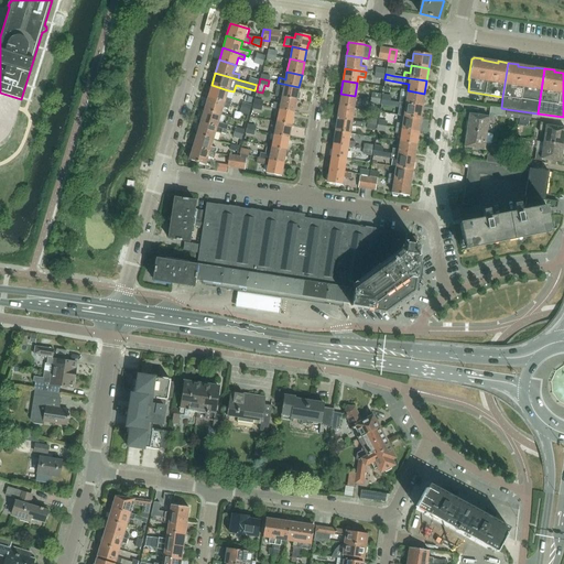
[(282,97),(296,100),(299,87),(278,83),(274,96),(282,97)]
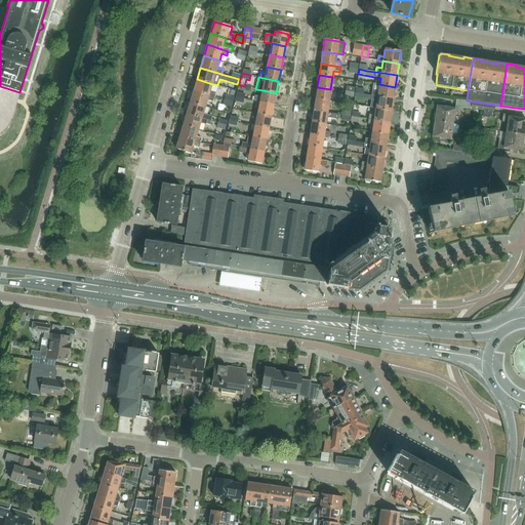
[(197,79),(193,90),(214,96),(217,85),(212,84),(197,79)]
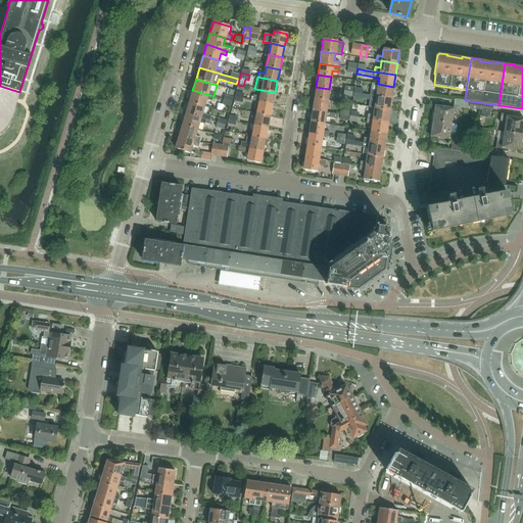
[(370,91),(371,91),(371,95),(391,98),(393,87),(378,84),(372,83),(370,91)]
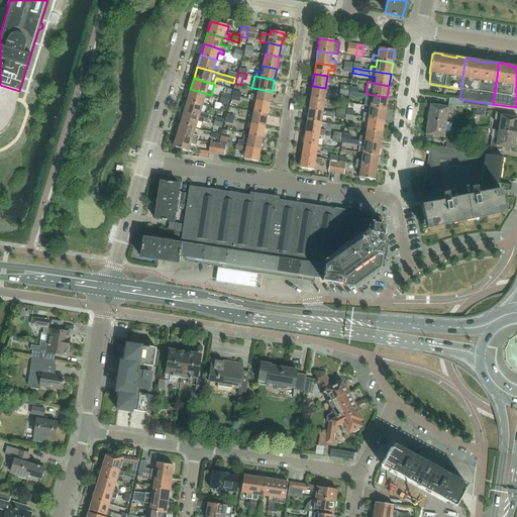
[(325,88),(312,86),(310,97),(324,99),(325,88)]
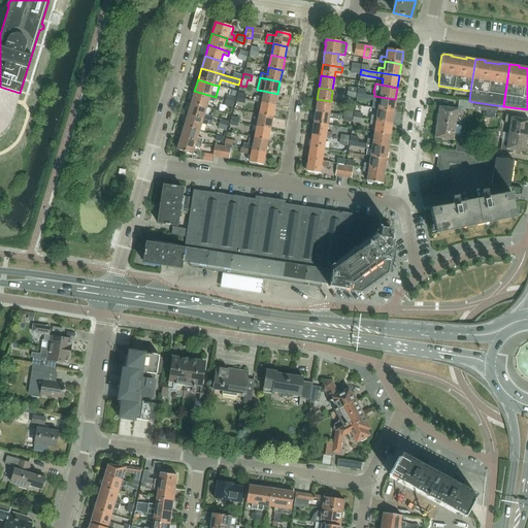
[(216,97),(194,91),(191,102),(206,107),(208,100),(213,102),(216,97)]
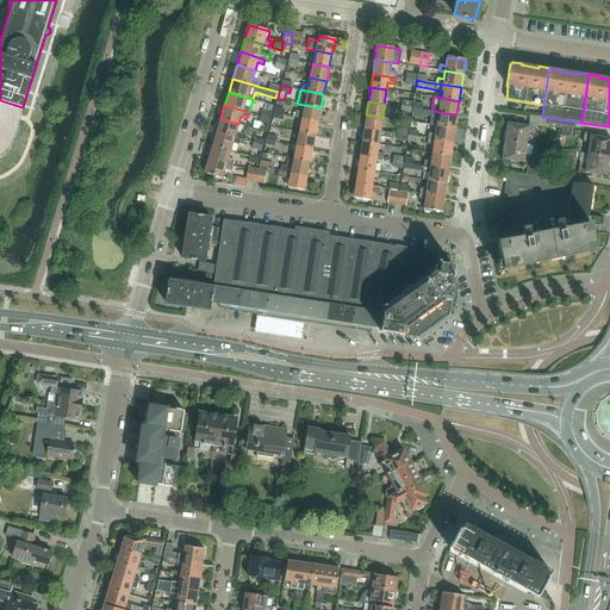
[(302,118),(317,122),(321,109),(305,105),(303,112),(297,111),(294,117),(302,119),(302,118)]
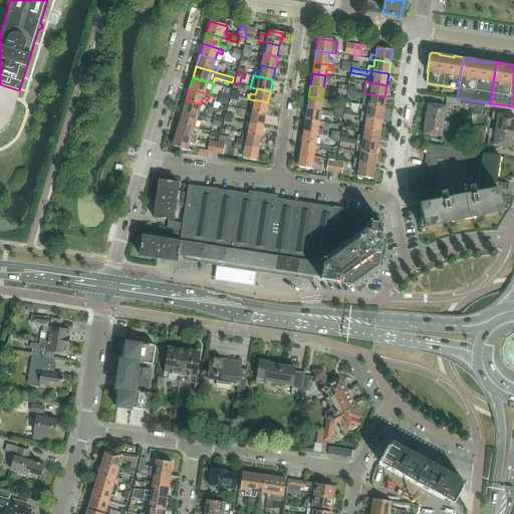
[(384,96),(364,93),(363,98),(362,105),(367,106),(367,105),(383,108),(384,96)]
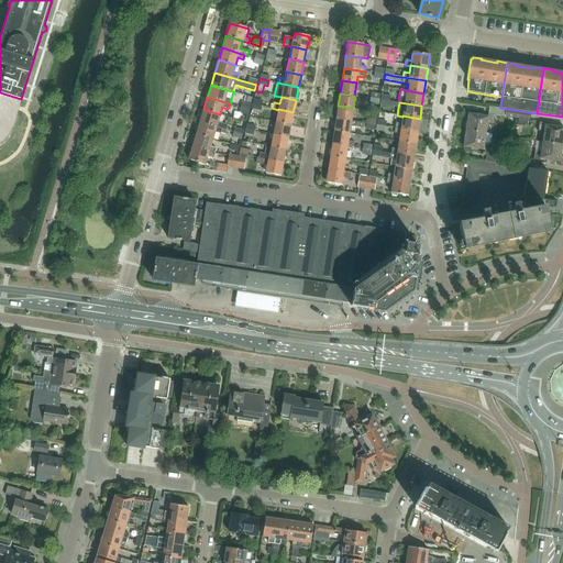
[(353,108),(338,106),(337,119),(351,121),(353,108)]
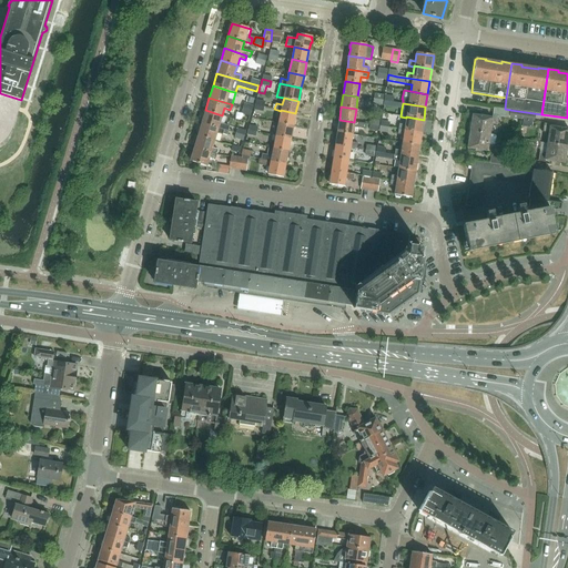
[(510,111),(510,110),(505,109),(494,108),(492,115),(498,117),(509,119),(509,117),(510,111)]
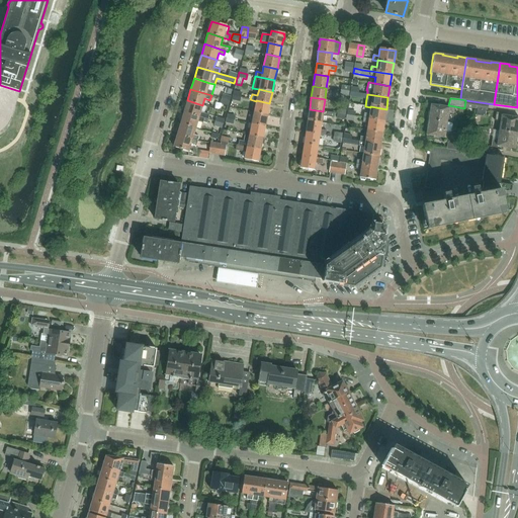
[(202,105),(187,100),(183,111),(207,119),(209,114),(200,112),(202,105)]
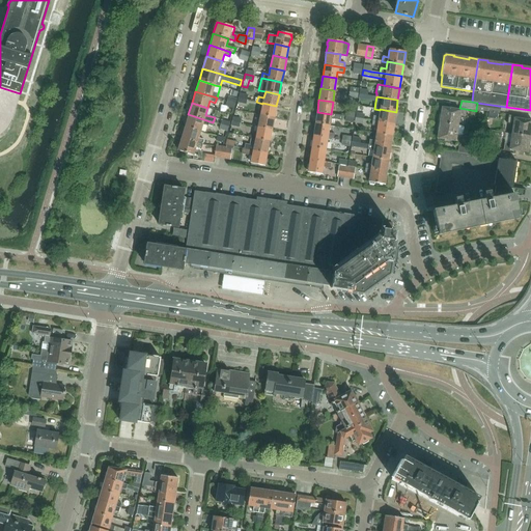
[(260,115),(274,117),(276,106),(262,103),(262,104),(260,115)]
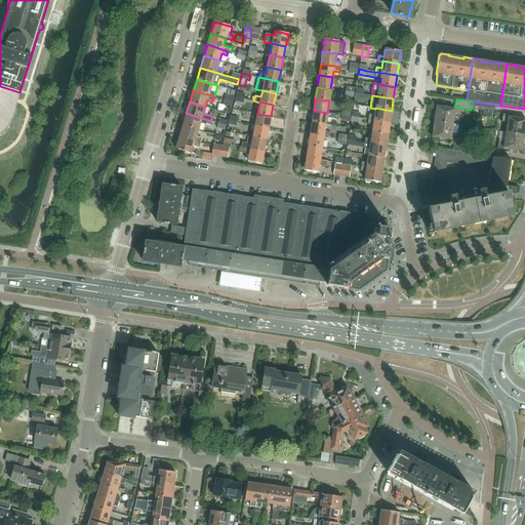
[(459,116),(460,108),(454,107),(454,109),(437,107),(435,122),(452,124),(454,115),(459,116)]
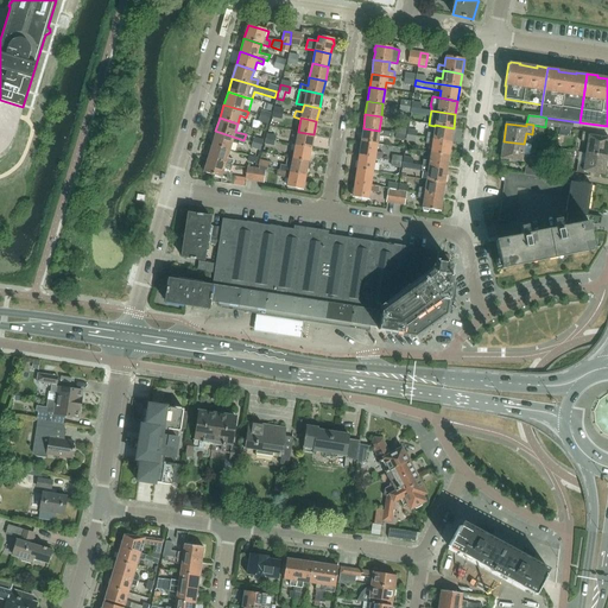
[(428,133),(426,138),(451,143),(454,128),(435,125),(435,126),(434,133),(428,133)]
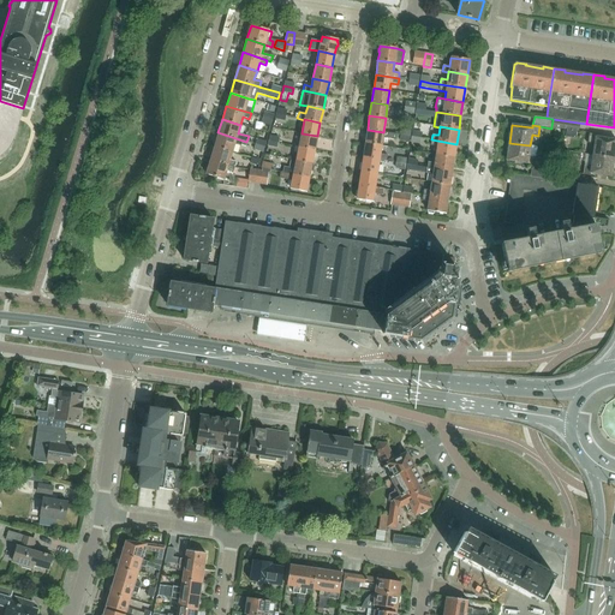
[(383,132),(368,130),(365,143),(381,145),(382,138),(395,139),(396,133),(383,132)]
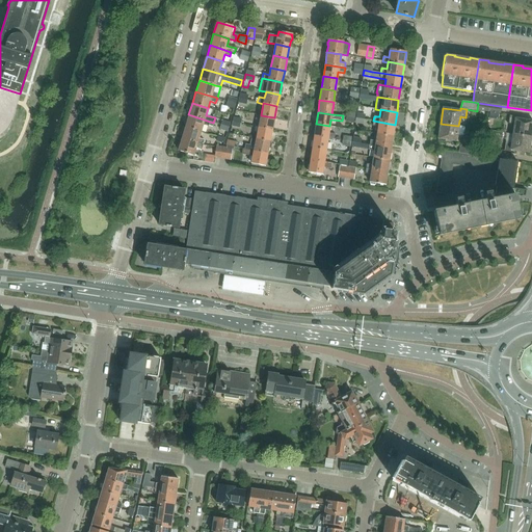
[(212,127),(213,123),(188,114),(185,127),(201,131),(203,125),(212,127)]
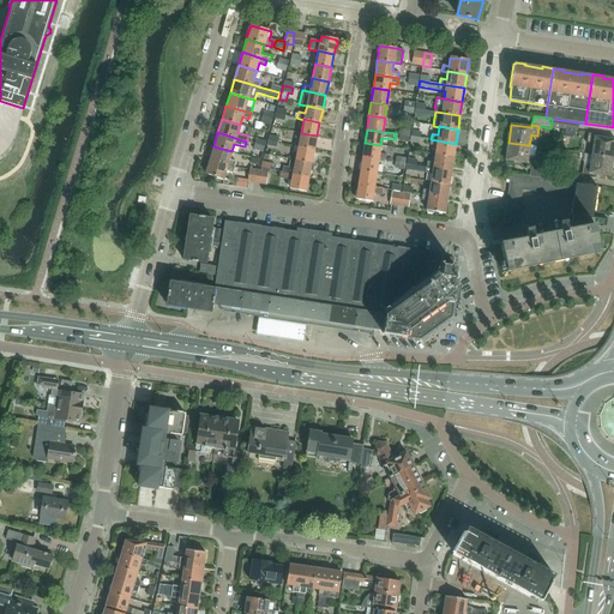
[(299,146),(314,150),(317,136),(301,133),(299,146)]
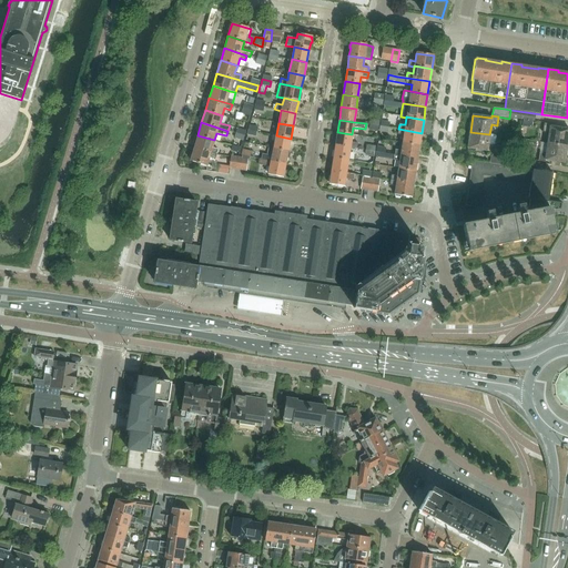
[(549,133),(547,143),(567,146),(567,138),(567,129),(550,127),(550,124),(545,124),(543,132),(549,133)]
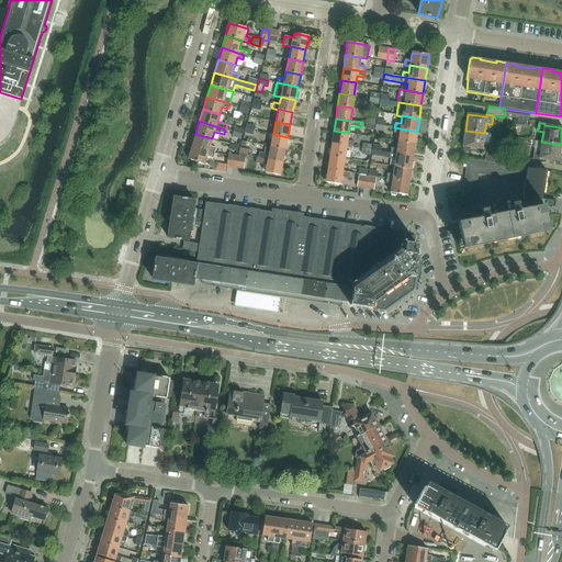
[(417,132),(394,127),(394,133),(400,134),(398,142),(415,144),(417,132)]
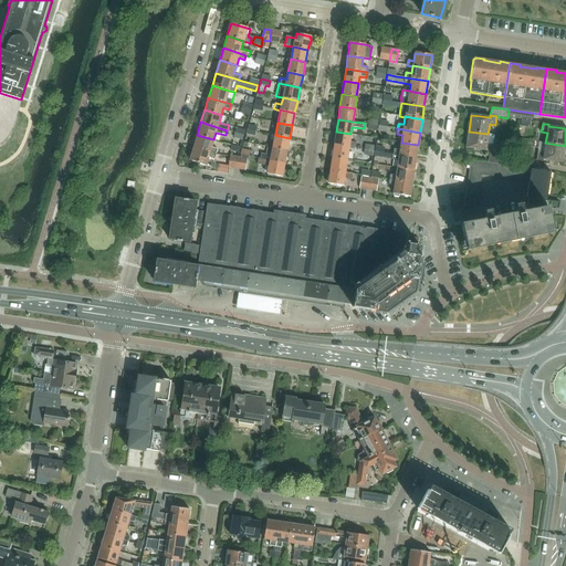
[(336,132),(334,145),(348,147),(355,148),(356,143),(349,142),(350,134),(336,132)]
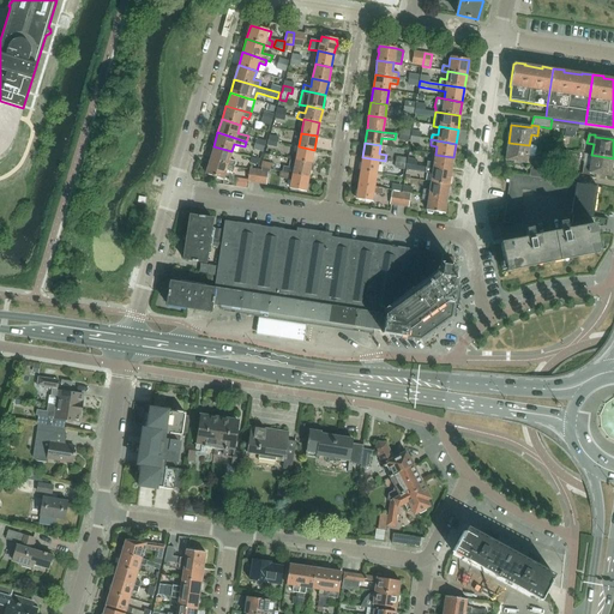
[(506,154),(505,161),(527,163),(527,166),(533,167),(536,146),(529,145),(509,143),(506,154)]
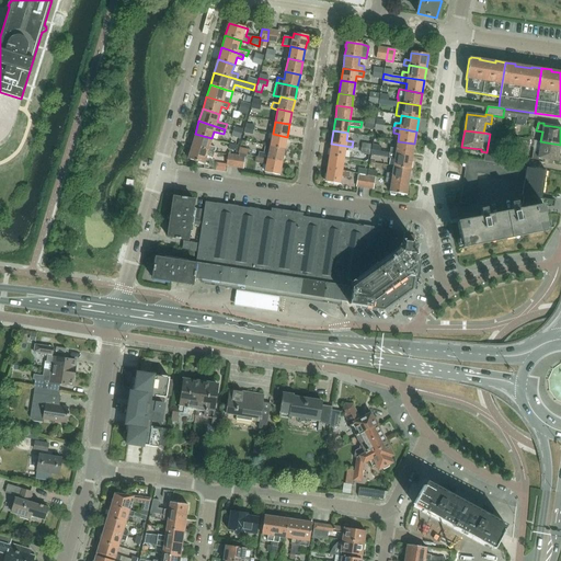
[(195,134),(191,147),(214,153),(215,149),(208,147),(212,138),(195,134)]
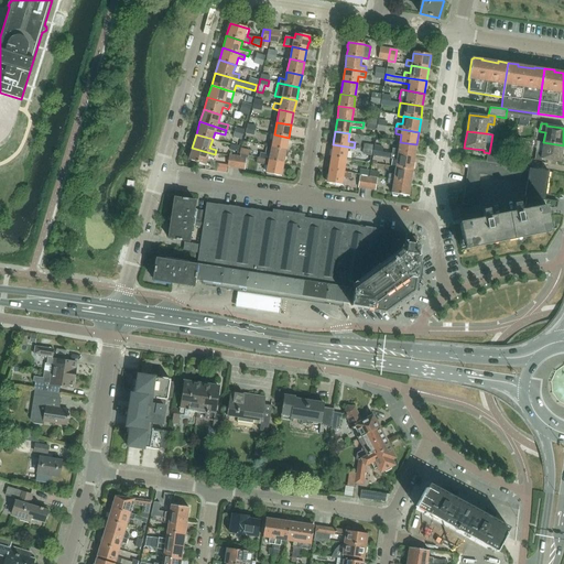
[(272,141),(271,148),(285,151),(289,138),(274,134),(272,141)]
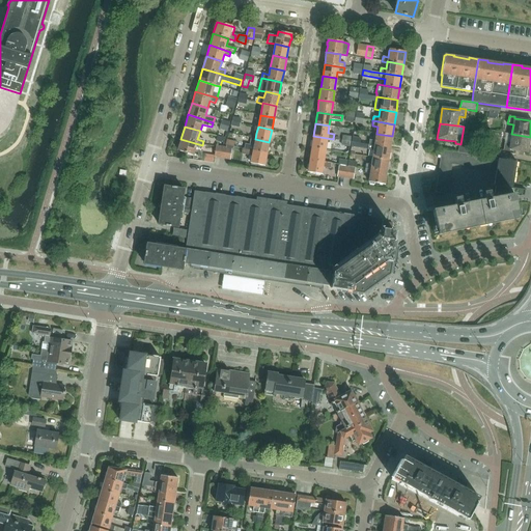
[(392,136),(376,134),(374,141),(369,140),(369,144),(390,148),(392,136)]
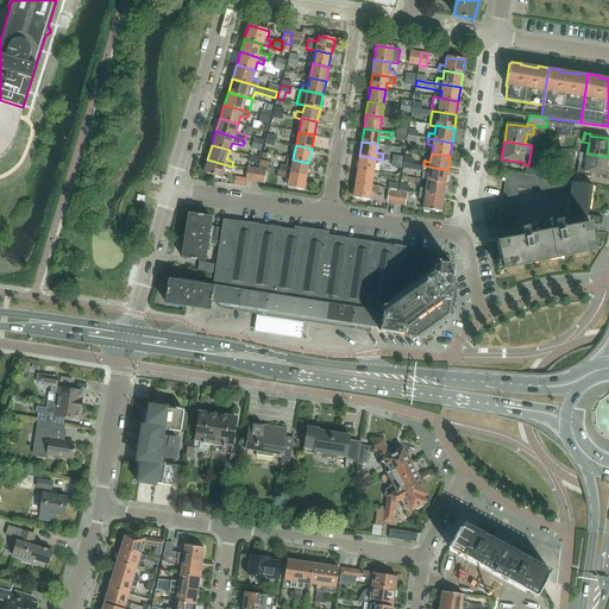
[(608,157),(586,154),(585,164),(579,164),(577,173),(584,174),(585,171),(606,175),(608,157)]
